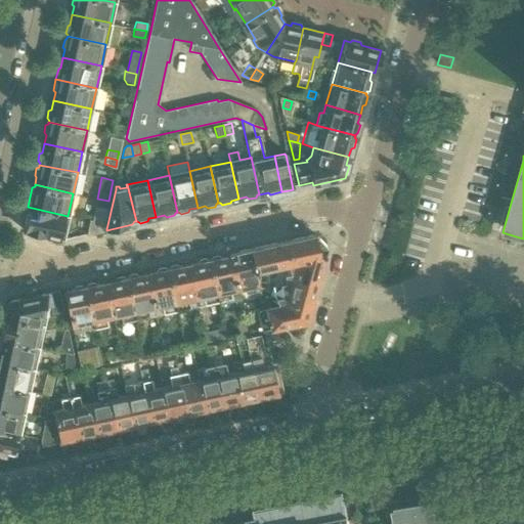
[(68,216),(28,207),(23,231),(62,239),(68,216)]
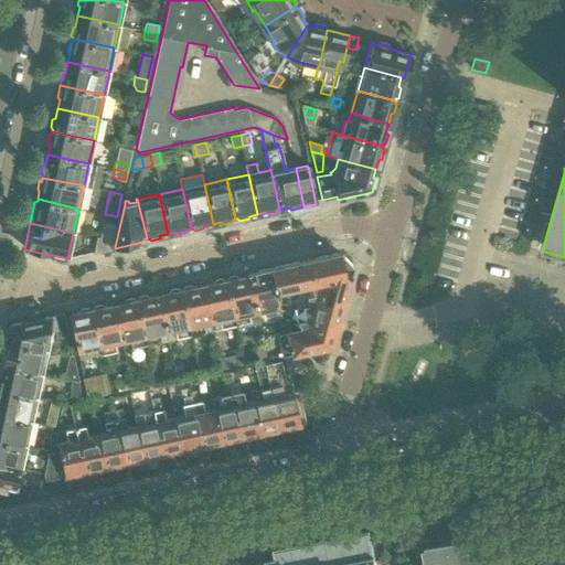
[(115,225),(102,223),(99,237),(97,237),(94,252),(94,253),(110,249),(110,248),(115,225)]
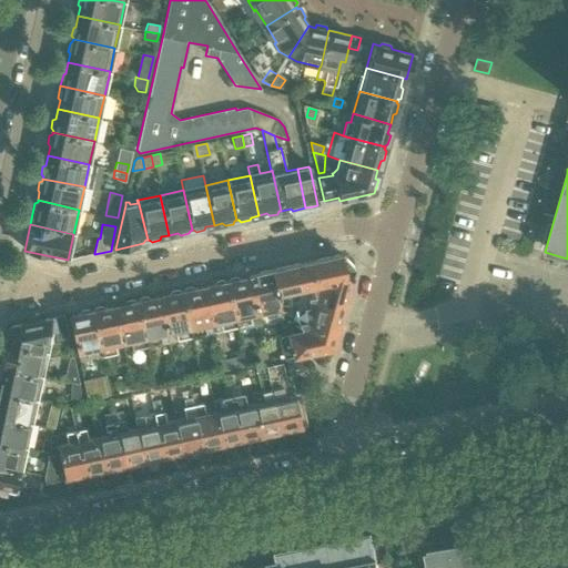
[(311,283),(351,273),(352,273),(354,267),(343,256),(342,257),(342,254),(271,270),(279,305),(288,303),(285,288),(311,283)]
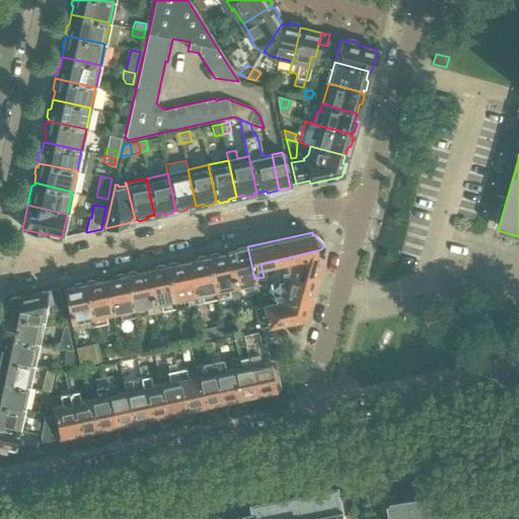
[(255,286),(254,279),(247,246),(227,251),(235,287),(242,285),(243,289),(255,286)]
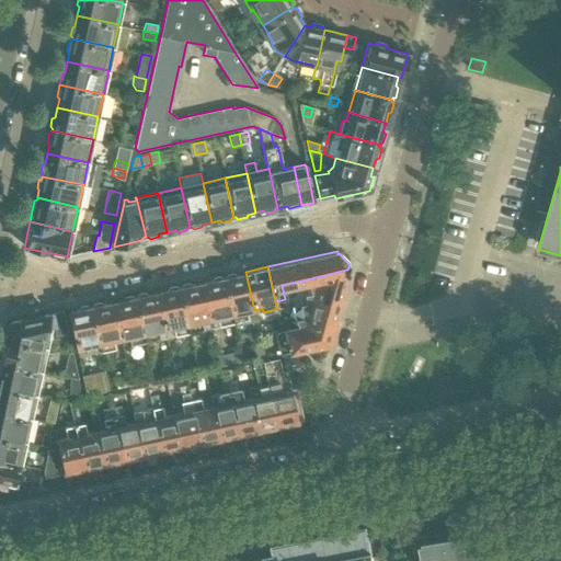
[(304,295),(306,302),(341,294),(346,273),(346,272),(347,272),(346,270),(307,279),(310,293),(304,295)]
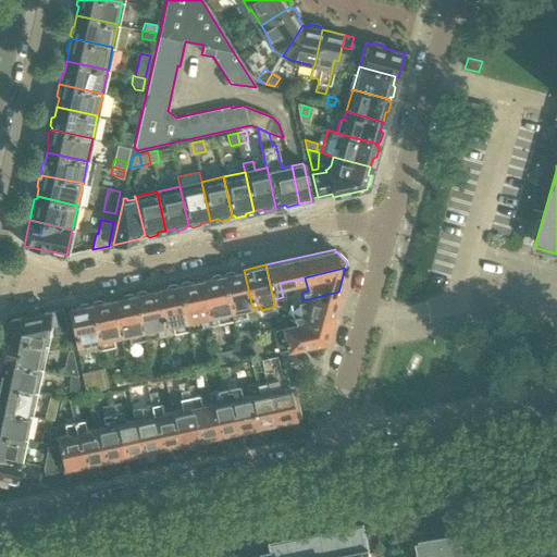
[(223,276),(221,276),(231,320),(232,320),(233,324),(255,320),(252,308),(244,270),(243,270),(244,272),(234,274),(232,272),(225,274),(223,276)]
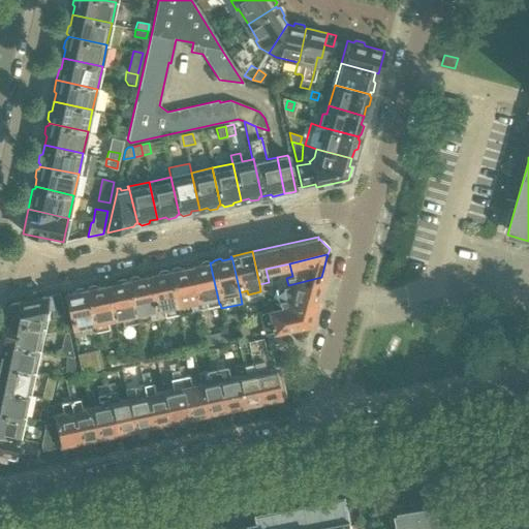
[(207,307),(219,304),(210,262),(210,263),(207,261),(200,262),(199,266),(190,268),(197,301),(205,300),(207,307)]
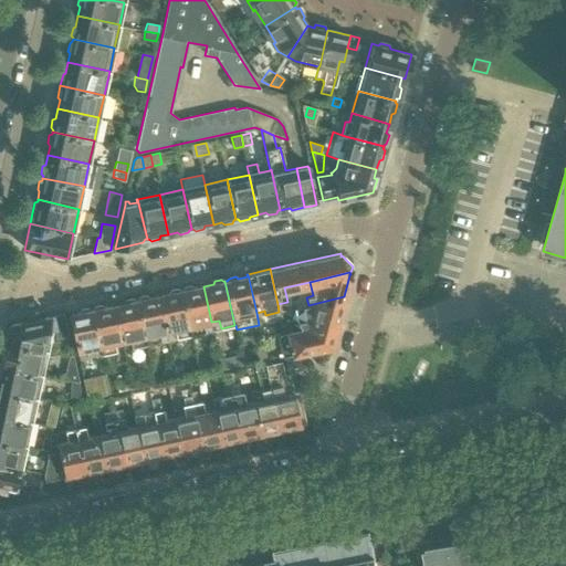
[(203,324),(211,322),(203,286),(194,289),(190,286),(184,287),(182,291),(181,291),(190,335),(205,332),(203,324)]
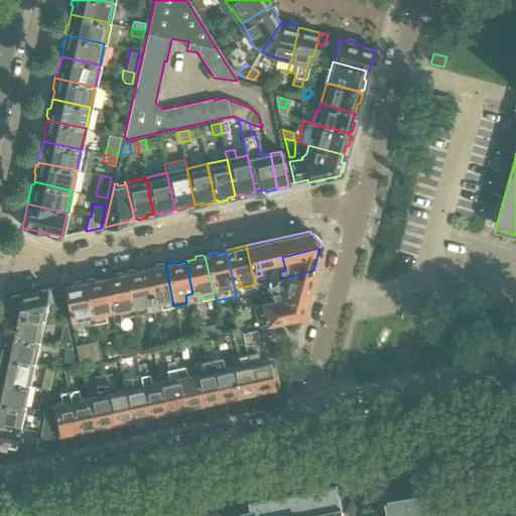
[(160,307),(173,305),(165,265),(163,265),(161,264),(155,265),(153,268),(144,270),(151,302),(158,301),(160,307)]
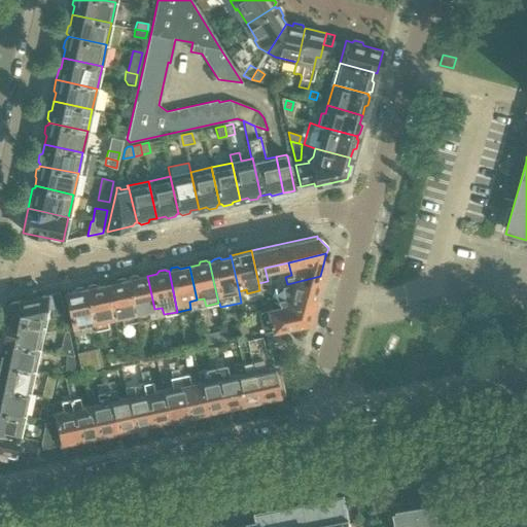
[(147,311),(154,309),(147,276),(138,277),(136,276),(130,277),(128,280),(136,320),(148,318),(147,311)]
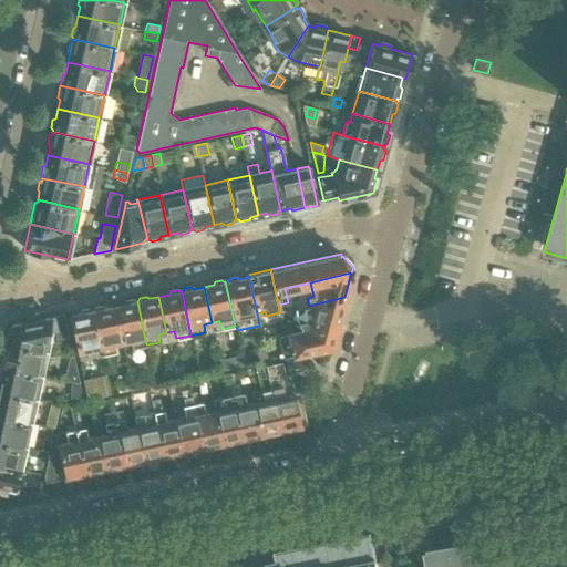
[(299,322),(300,330),(338,320),(344,297),(309,306),(295,309),(298,323),(299,322)]
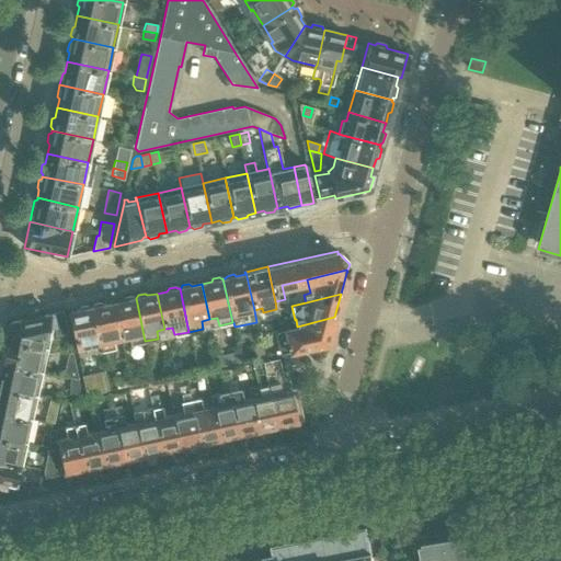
[(129,344),(145,341),(136,298),(134,298),(130,297),(124,298),(123,300),(113,302),(121,339),(128,336),(129,344)]
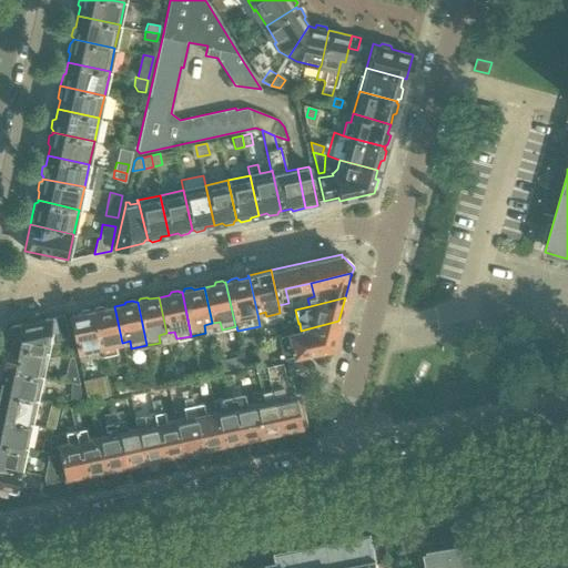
[(114,345),(122,343),(114,306),(104,308),(101,307),(94,308),(93,312),(91,312),(101,355),(115,352),(114,345)]
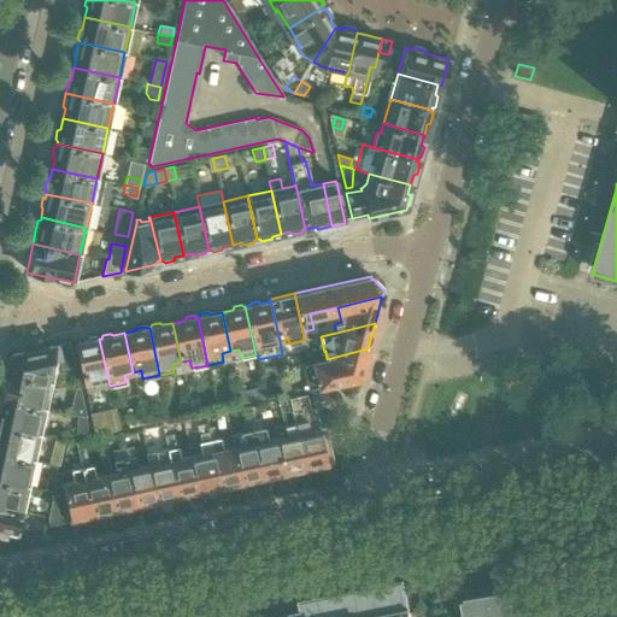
[(94,389),(110,386),(99,339),(98,339),(95,336),(88,339),(86,341),(75,344),(83,383),(93,381),(94,389)]
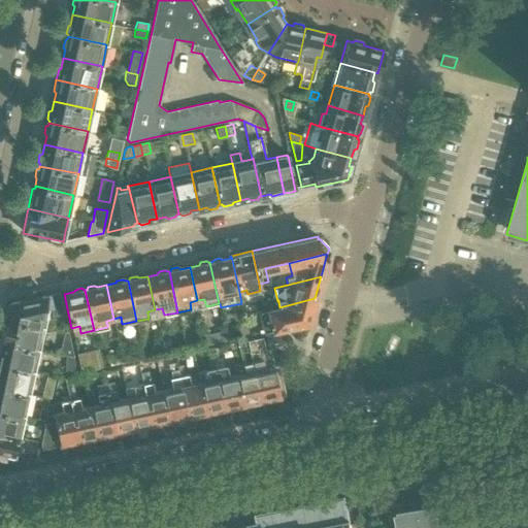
[(8,304),(5,319),(42,326),(46,306),(50,305),(52,315),(63,312),(59,293),(8,304)]
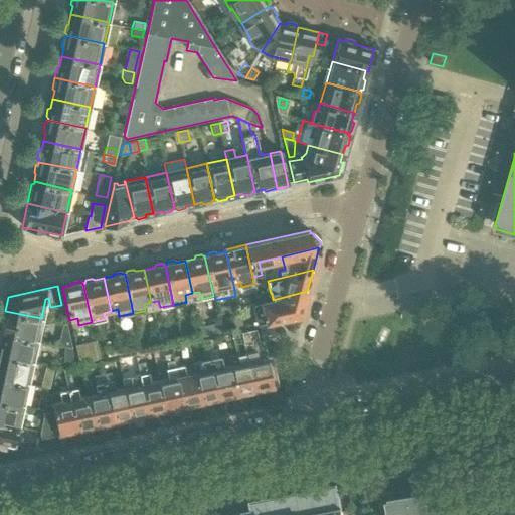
[(307,291),(273,300),(265,302),(258,303),(252,304),(259,335),(261,334),(261,335),(273,333),(270,322),(301,315),(307,291)]
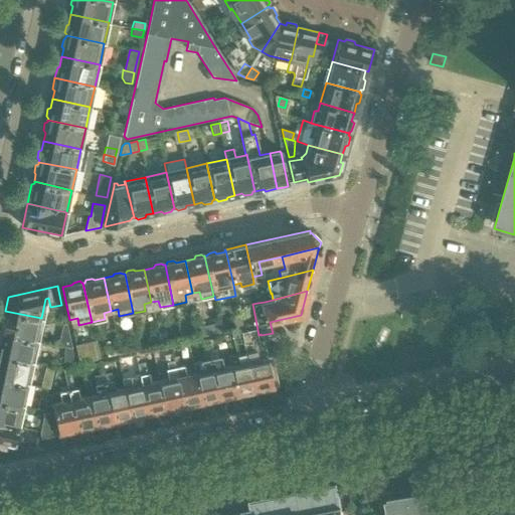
[(256,296),(258,303),(265,302),(263,295),(256,296)]
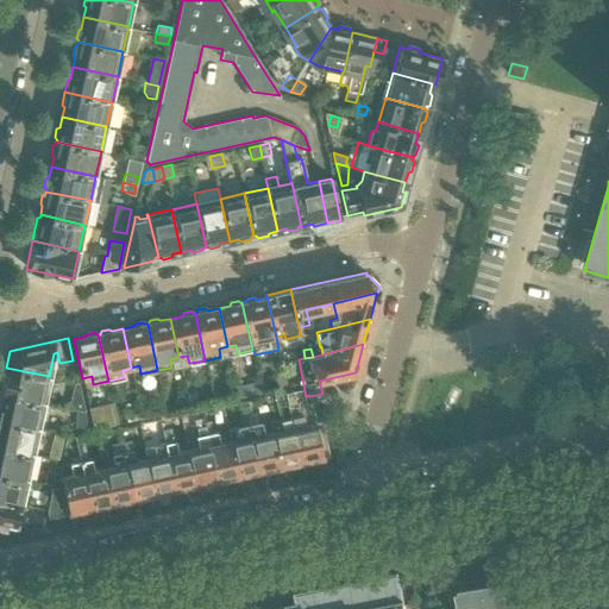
[(0,387),(0,394),(1,395),(43,403),(49,376),(6,368),(5,368),(0,387)]
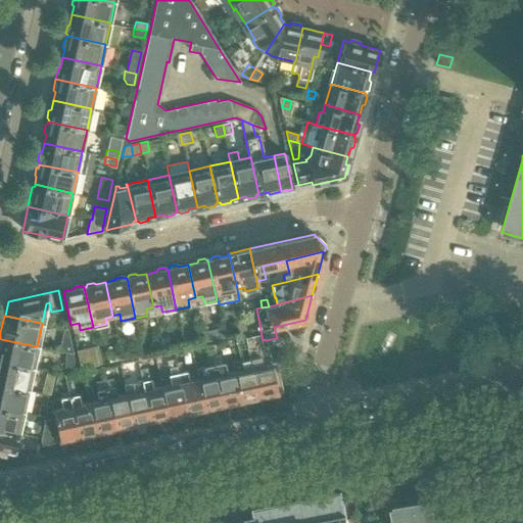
[(235,321),(237,334),(247,332),(244,320),(235,321)]
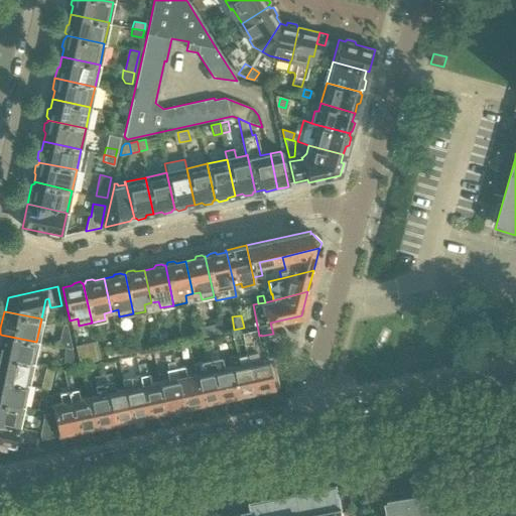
[(220,324),(204,327),(206,336),(222,333),(220,324)]
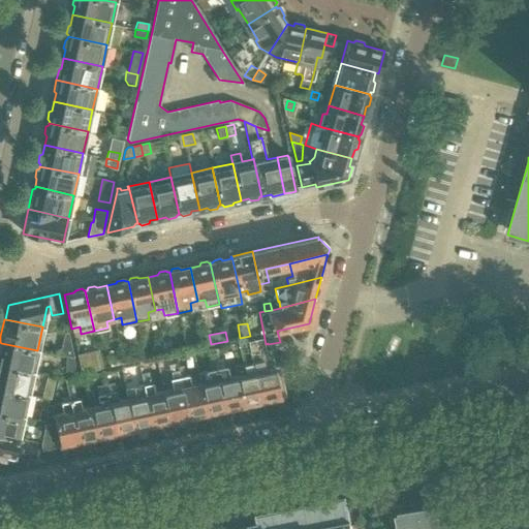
[(64,333),(61,346),(70,344),(68,333),(64,333)]
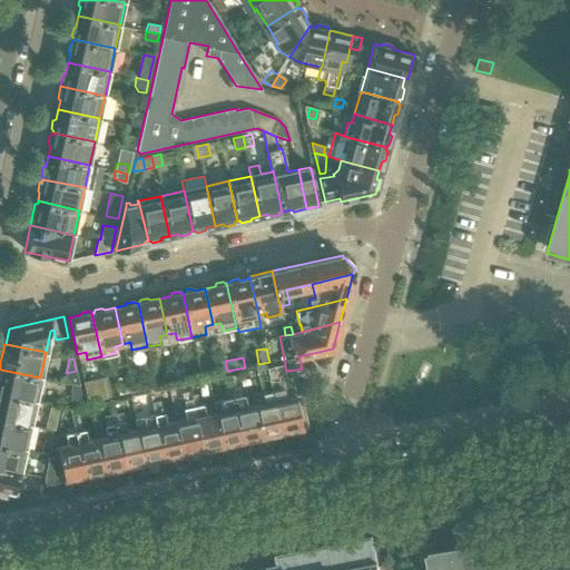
[(278,365),(266,367),(281,433),(290,431),(293,434),(301,432),(301,429),(302,429),(302,428),(307,426),(301,395),(295,396),(291,376),(288,377),(285,375),(284,369),(278,365)]
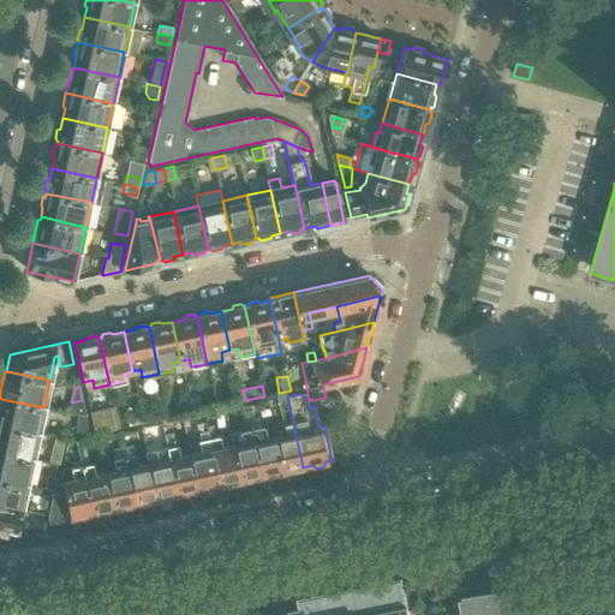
[(197,395),(189,398),(191,412),(201,410),(197,395)]
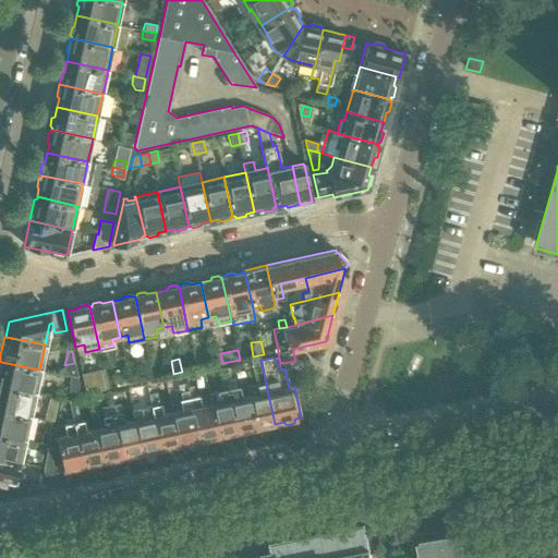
[(246,385),(249,397),(256,432),(265,429),(267,426),(275,424),(261,360),(251,362),(255,383),(246,385)]
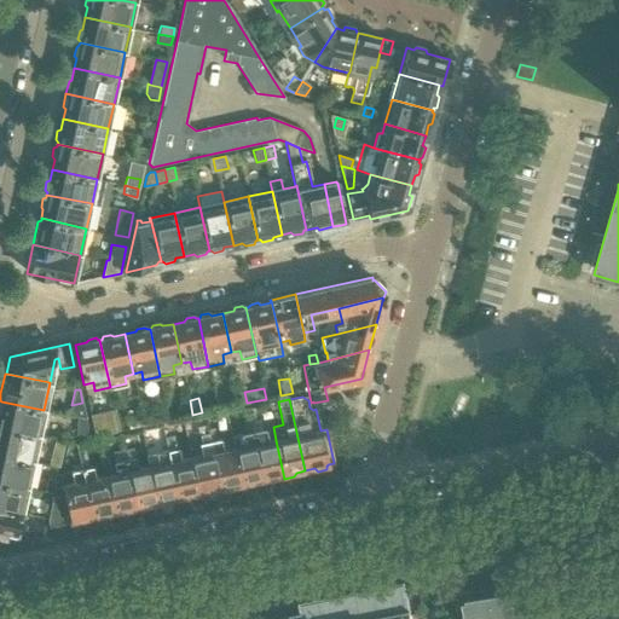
[(192,415),(190,400),(180,401),(184,417),(192,415)]
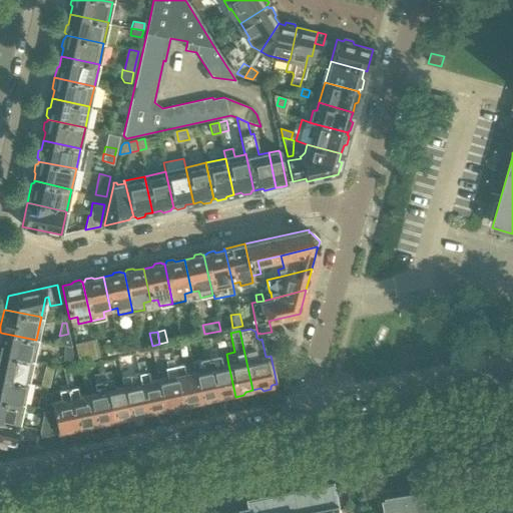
[(0,354),(31,361),(36,340),(1,333),(0,337),(0,354)]
